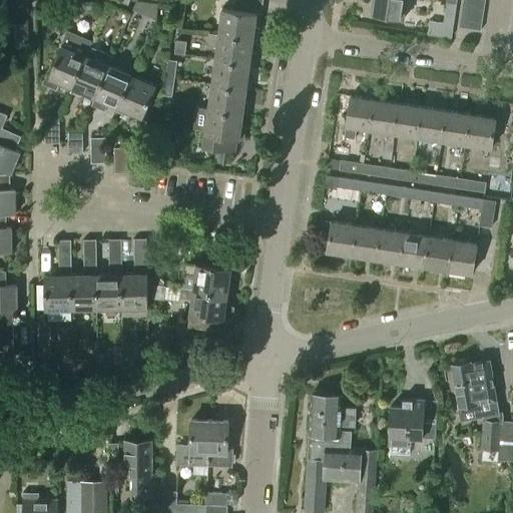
[(136,0),(133,11),(159,19),(163,5),(147,0),(136,0)]
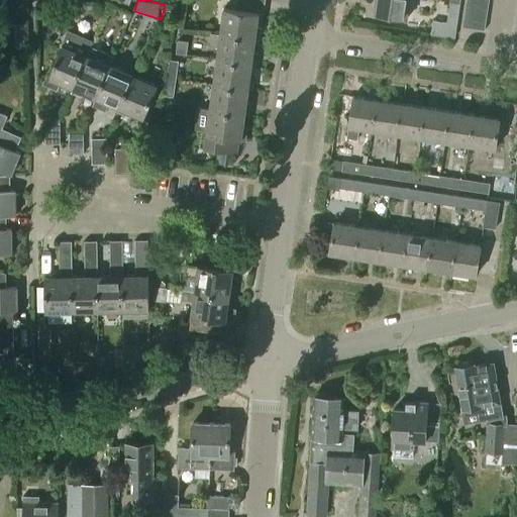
[(264,13),(266,0),(229,0),(230,0),(236,1),(235,9),(224,7),(221,33),(254,38),(261,38),(262,27),(256,27),(259,12),(264,13)]
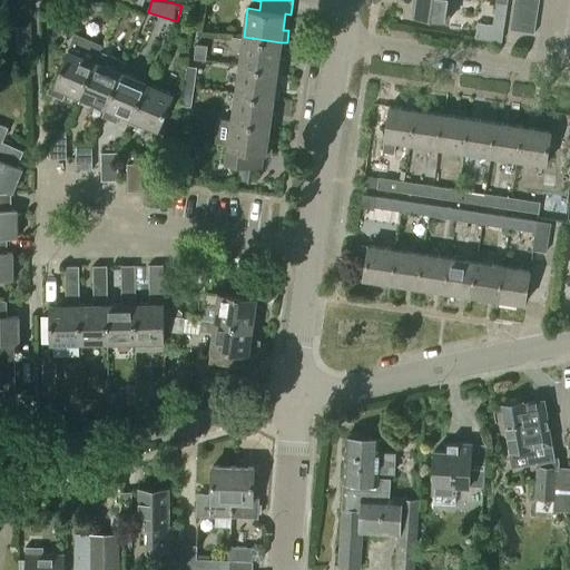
[(450,20),(452,0),(413,0),(412,15),(450,20)]
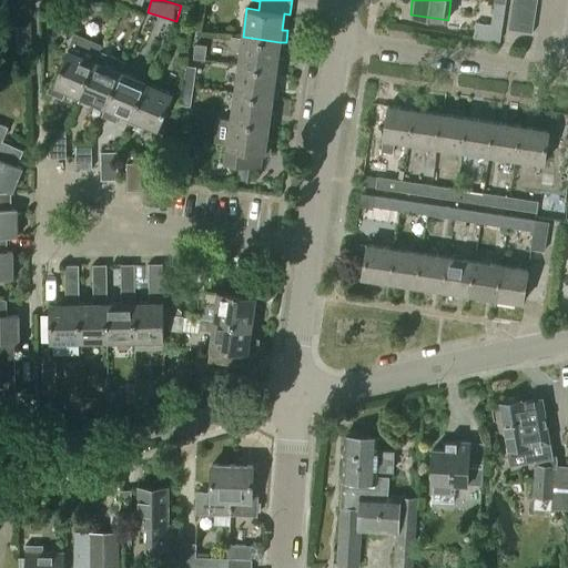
[(499,42),(506,1),(499,0),(495,0),(492,26),(475,22),(473,38),(499,42)]
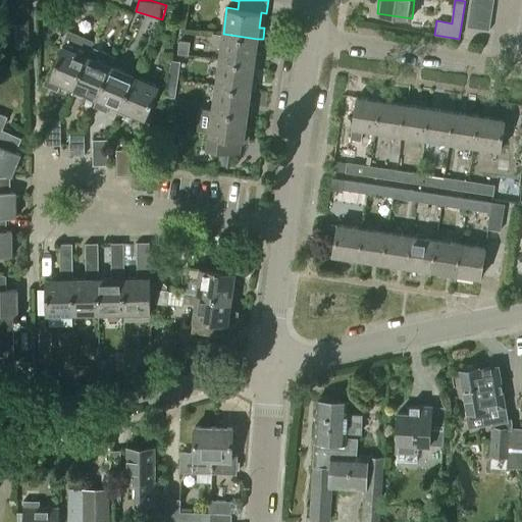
[(491,6),(470,3),(468,14),(489,18),(491,6)]
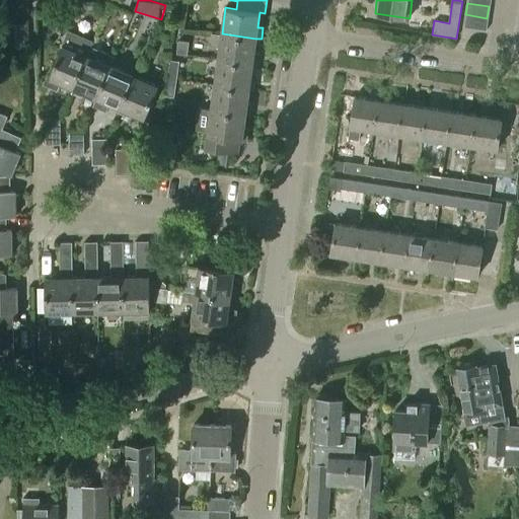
[(487,18),(465,14),(463,26),(485,29),(487,18)]
